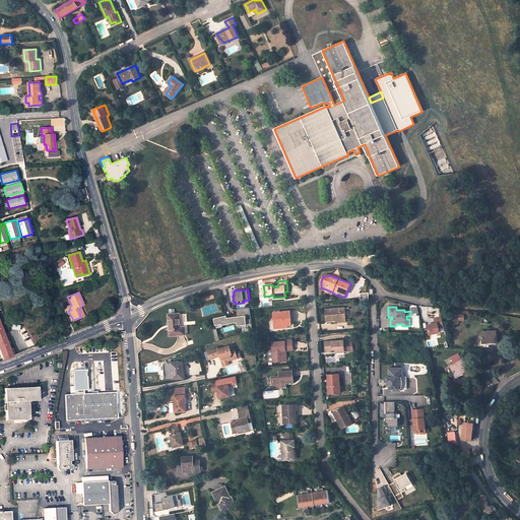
[(253,330),(250,308),(237,309),(238,317),(226,317),(226,315),(213,319),(216,329),(222,327),(222,325),(233,323),(238,322),(238,326),(241,326),(242,333),(253,330)]
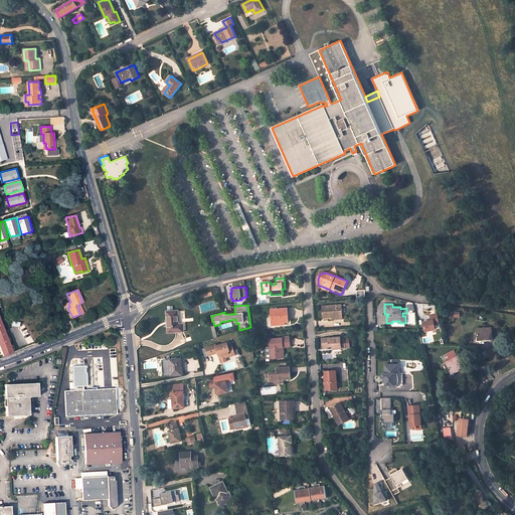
[(342,305),(322,307),(323,318),(333,317),(333,316),(342,315),(342,306),(342,305)]
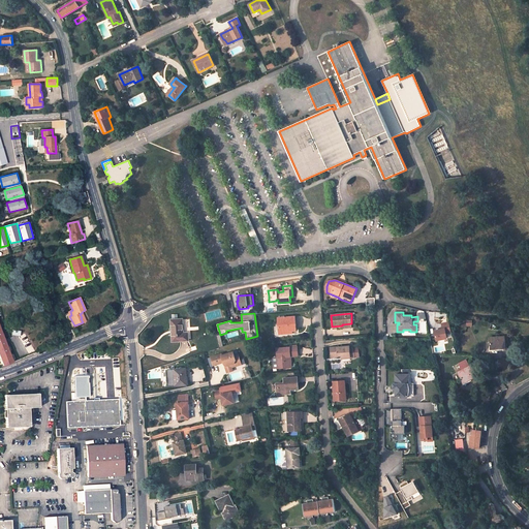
[(296,316),(279,318),(279,322),(278,322),(279,332),(284,332),(284,334),(289,334),(288,331),(292,331),(297,331),(296,316)]
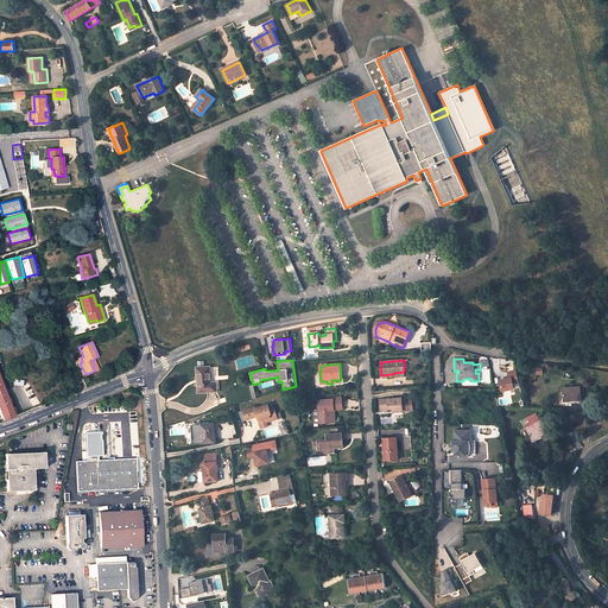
[(210,367),(197,368),(200,392),(217,391),(216,382),(211,384),(210,367)]
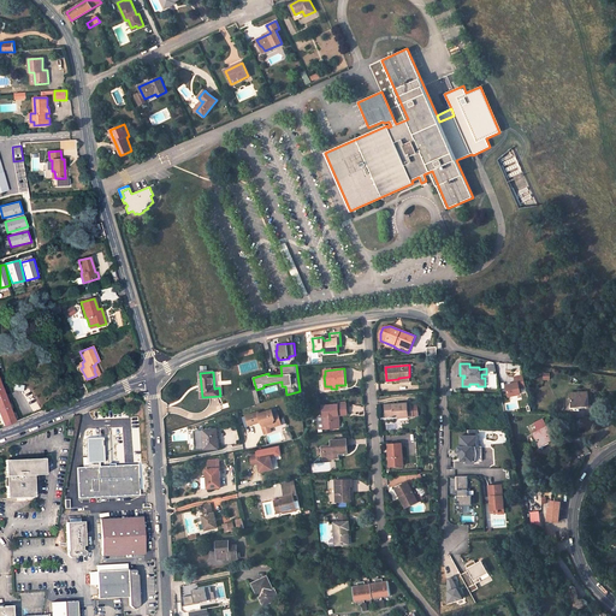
[(515,380),(516,383),(511,383),(507,384),(509,396),(521,394),(520,388),(526,386),(523,374),(515,377),(515,380)]
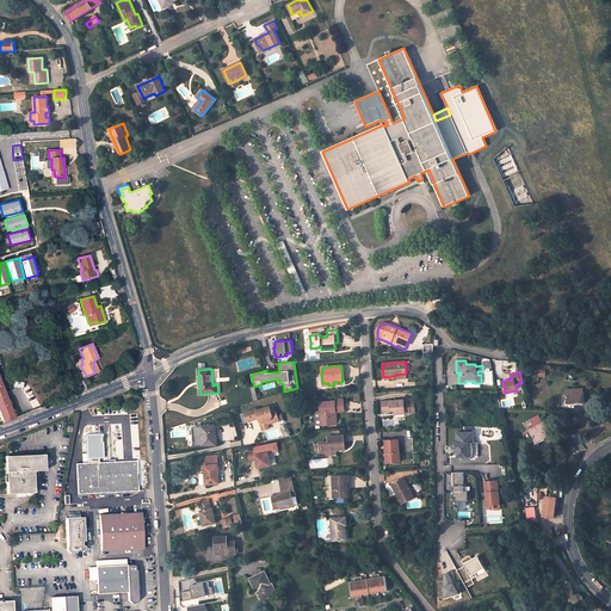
[(14,419),(0,380),(0,412),(4,423),(14,419)]
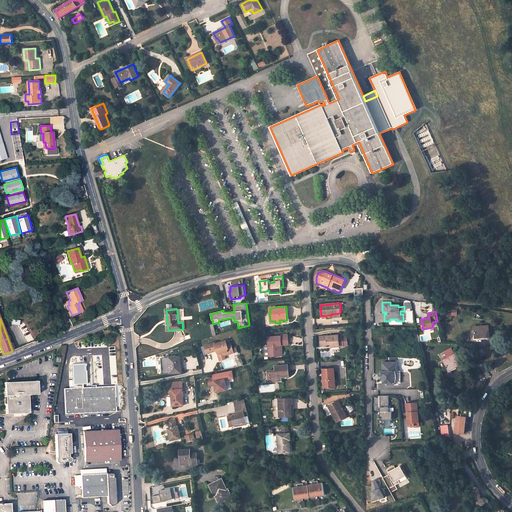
[(489,326),(475,327),(476,338),(490,337),(489,326)]
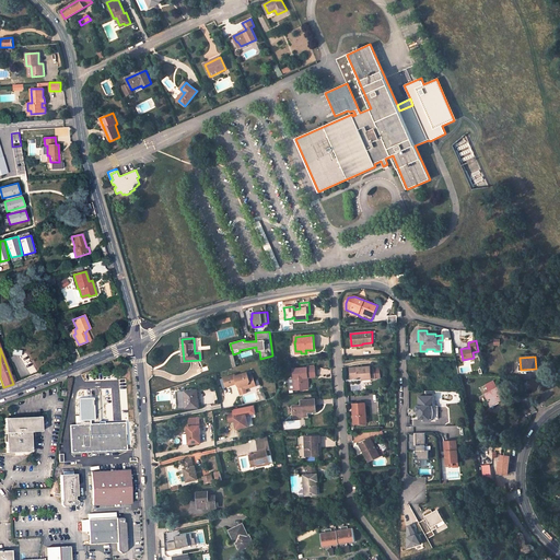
[(371,366),(350,369),(351,377),(362,376),(362,380),(375,378),(375,369),(371,370),(371,366)]
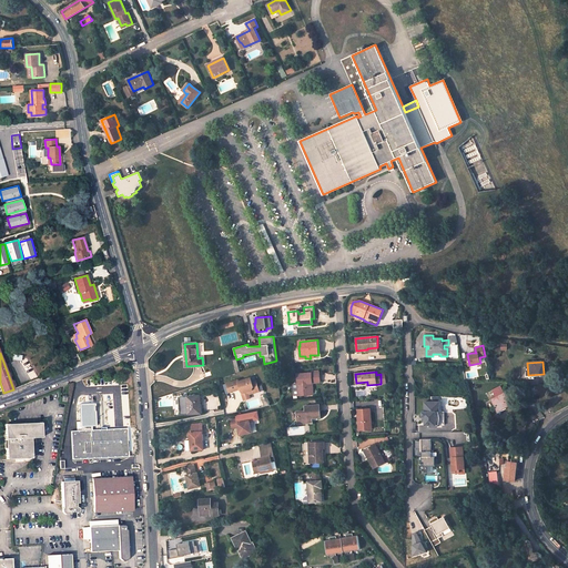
[(320,373),(297,375),(300,395),(312,395),(311,383),(312,383),(321,383),(320,373)]
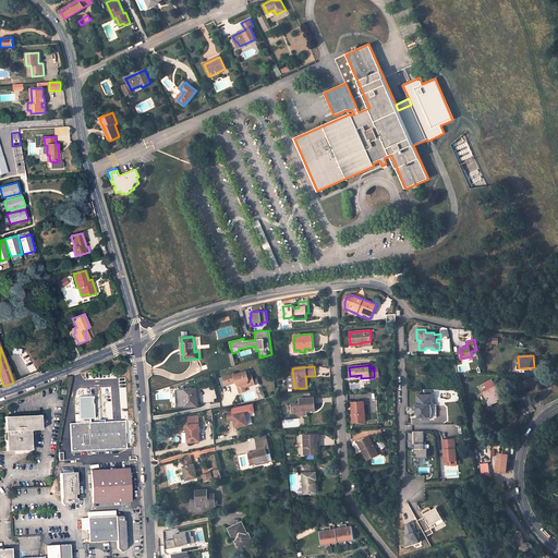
[(247,376),(246,372),(234,375),(234,374),(223,377),(226,386),(237,383),(238,386),(240,393),(246,391),(245,388),(244,385),(250,383),(250,381),(254,380),(252,374),(247,376)]
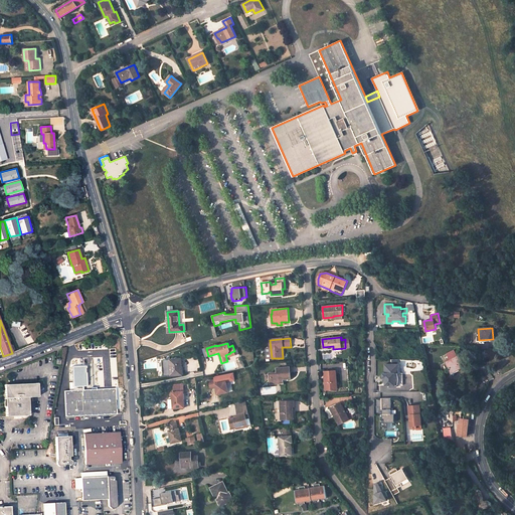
[(450,361),(457,357),(454,350),(447,354),(450,361)]
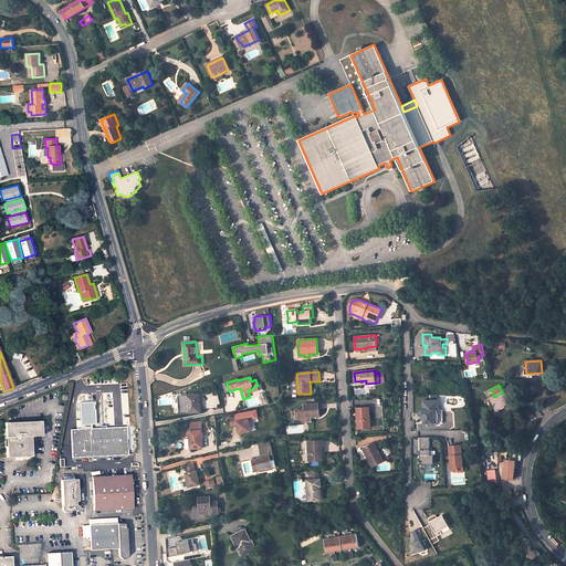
[(510,402),(504,391),(502,392),(494,397),(490,399),(496,410),(510,402)]
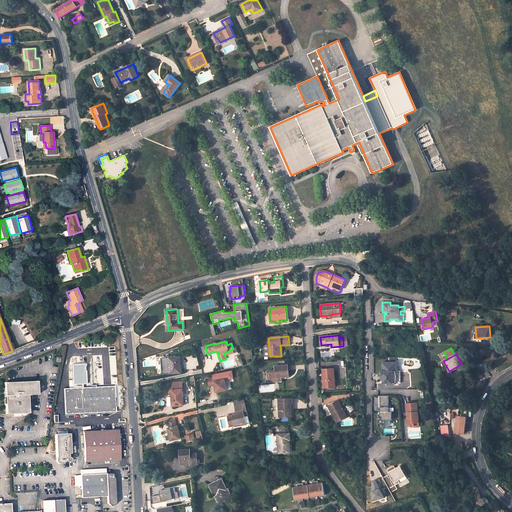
[(170,373),(169,357),(169,356),(165,356),(165,358),(161,358),(162,373),(170,373)]
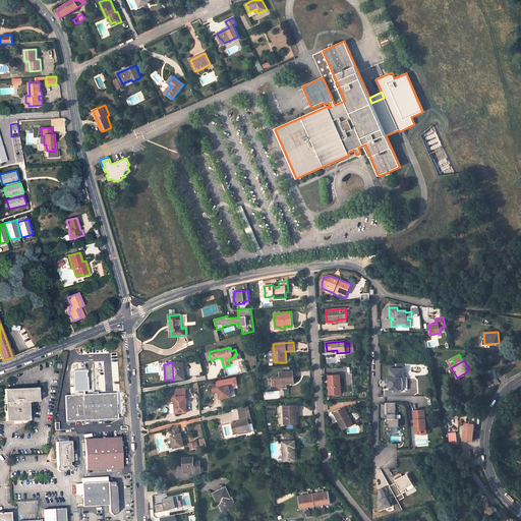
[(183,362),(172,363),(173,380),(184,379),(183,371),(184,371),(183,362)]
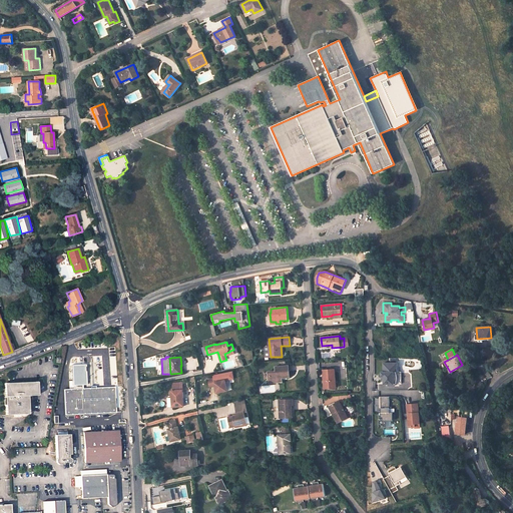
[(398,372),(398,363),(384,363),(384,372),(383,372),(383,373),(382,373),(382,374),(382,375),(383,375),(383,376),(384,376),(384,380),(385,381),(385,382),(386,383),(387,383),(388,384),(389,384),(389,386),(394,386),(394,384),(401,384),(401,372),(398,372)]
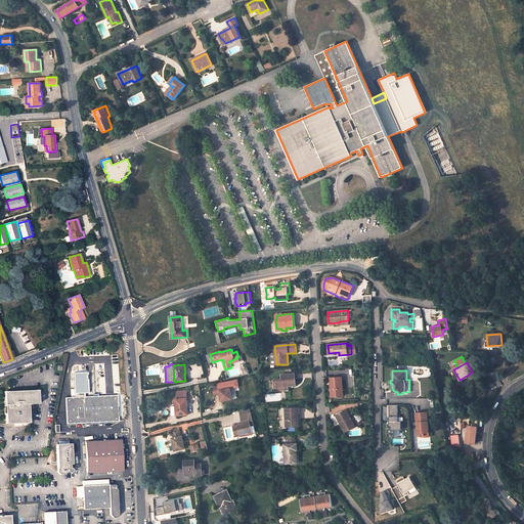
[(84,393),(88,393),(87,373),(74,374),(75,394),(76,394),(76,397),(67,398),(67,424),(119,421),(118,395),(98,396),(93,396),(85,397),(84,393)]
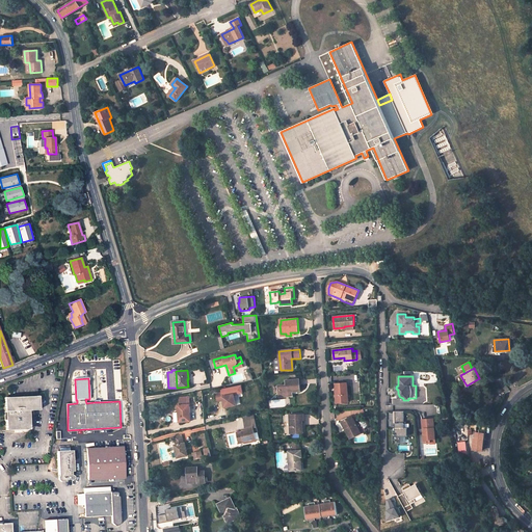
[(299,379),(286,380),(287,384),(278,386),(280,397),(289,396),(289,392),(292,392),(300,392),(299,379)]
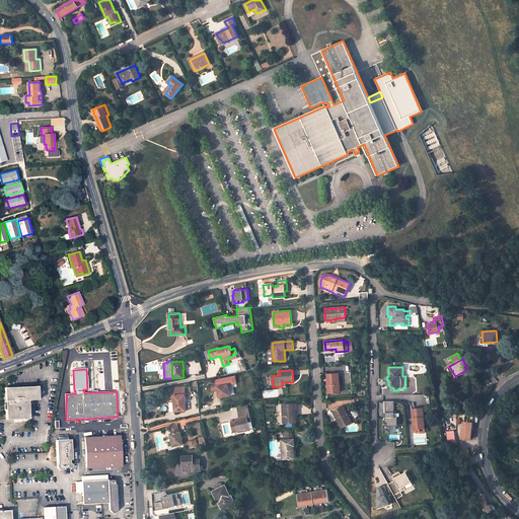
[(339,373),(326,374),(328,393),(340,392),(339,373)]
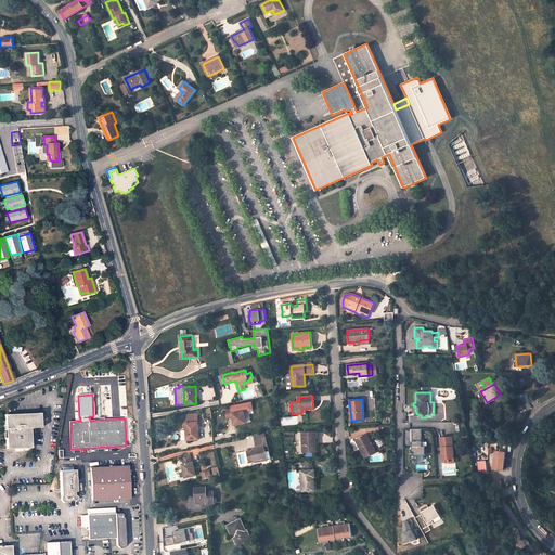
[(226,410),(228,418),(233,417),(234,424),(246,422),(244,411),(233,413),(232,409),(226,410)]
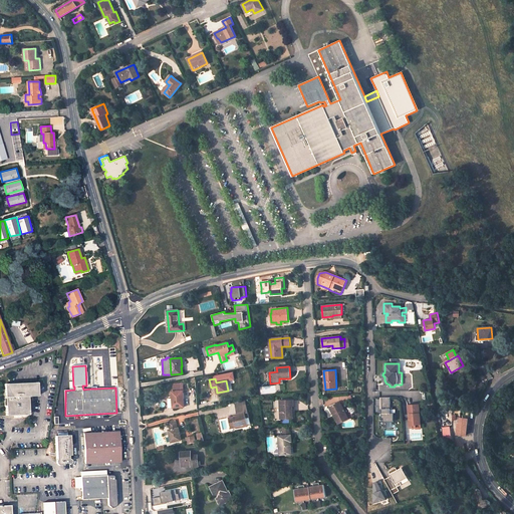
[(29,415),(28,397),(38,397),(37,383),(5,384),(6,397),(5,397),(5,407),(6,407),(6,416),(15,415),(15,414),(21,414),(21,415),(29,415)]
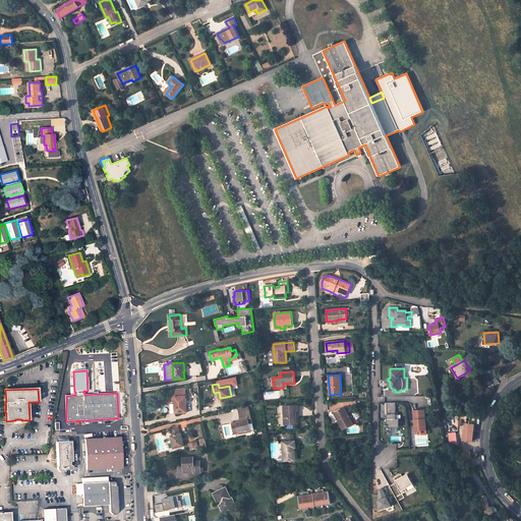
[(176,397),(174,397),(175,402),(175,413),(186,412),(185,405),(186,405),(186,396),(176,397)]
